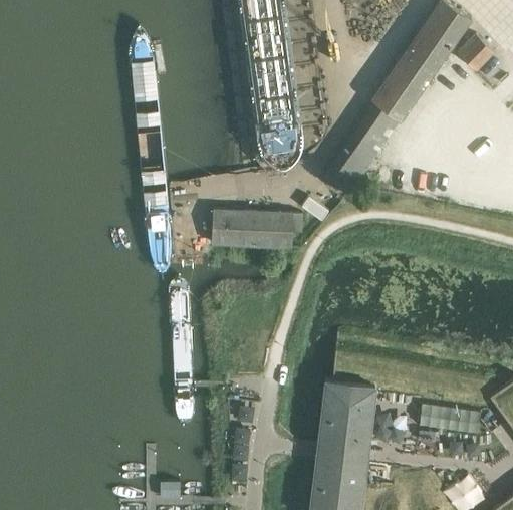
[(323,179),(346,195),(399,120),(400,121),(470,20),(442,0),(441,0),(370,101),(374,103),(323,179)]
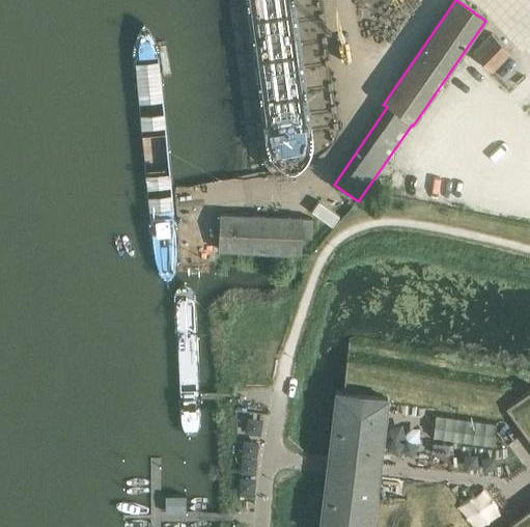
[(472,56),(491,75),(509,56),(491,37),(472,56)]
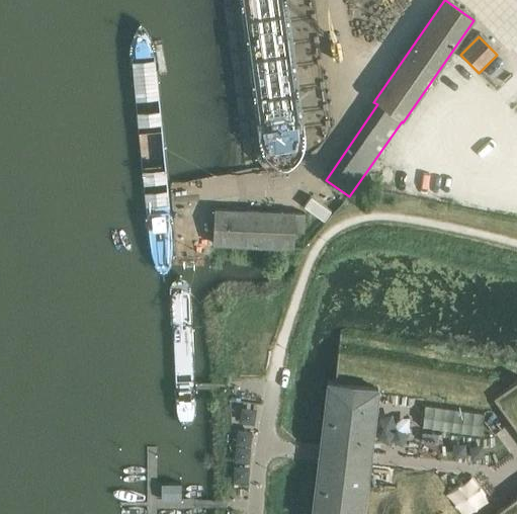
[(311,199),(304,208),(323,223),(331,213),(311,199)]
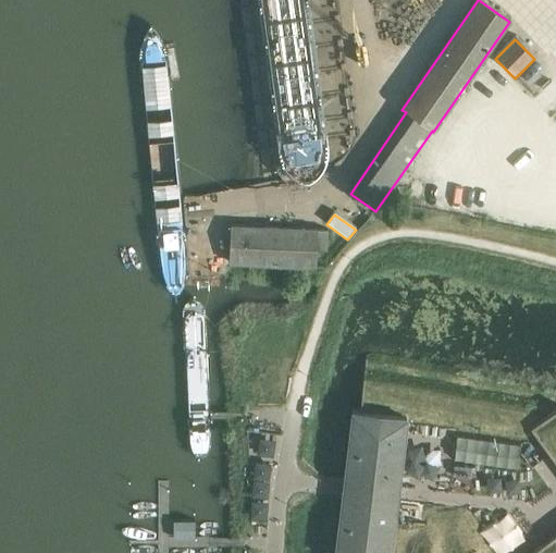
[(229,266),(316,270),(316,253),(325,254),(326,233),(305,232),(230,231),(230,244),(229,266)]
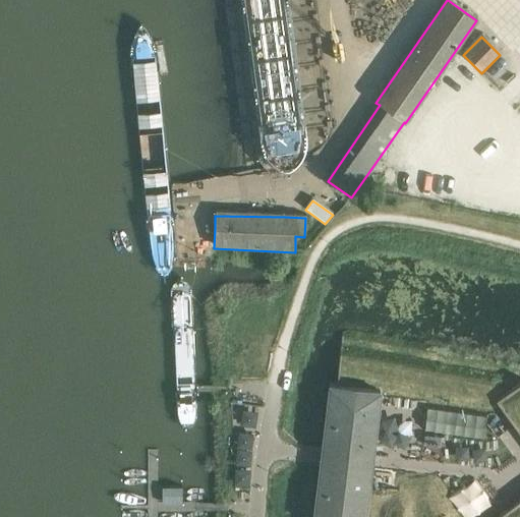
[(364,516),(370,470),(371,466),(371,462),(380,395),(338,390),(340,372),(341,360),(343,347),(344,337),(342,337),(336,390),(329,389),(321,460),(320,468),(313,516),(364,516)]
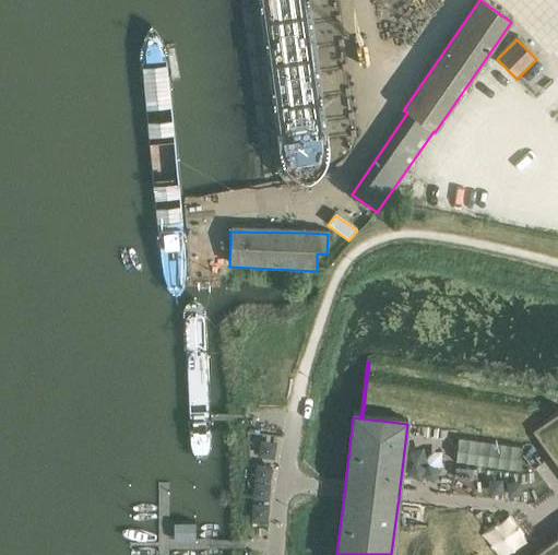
[(557,554),(557,413),(543,425),(532,433),(541,445),(545,450),(553,461),(557,468),(557,539),(536,554),(557,554)]
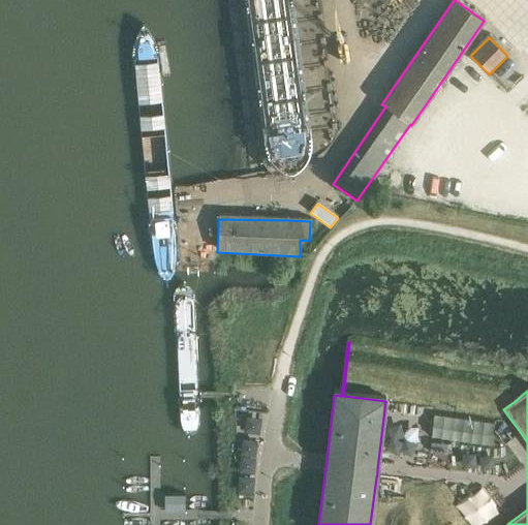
[(196,524),(196,481),(187,462),(178,464),(171,474),(169,500),(169,524),(196,524)]
